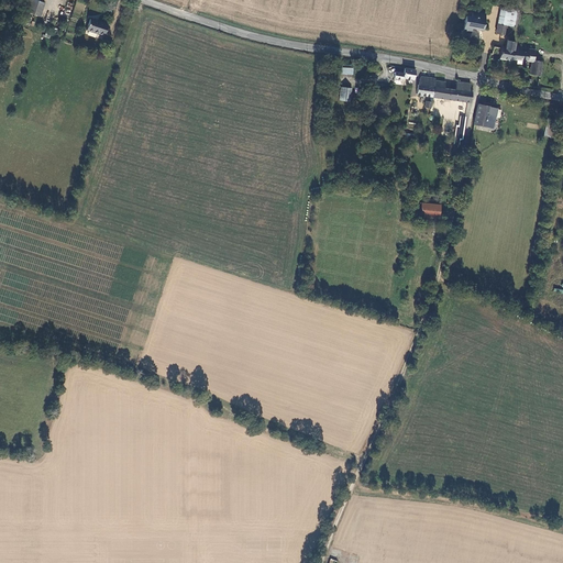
[(45,3),(35,0),(31,0),(26,12),(40,17),(45,3)]
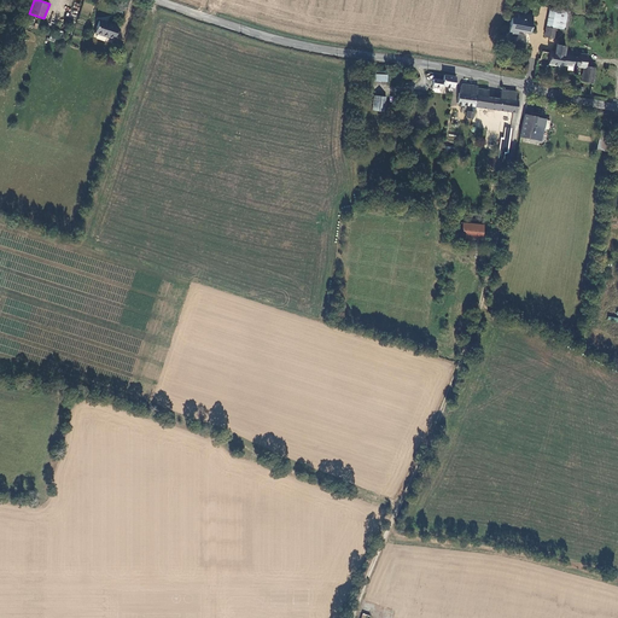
[(548,7),(546,27),(555,28),(565,30),(569,11),(548,7)]
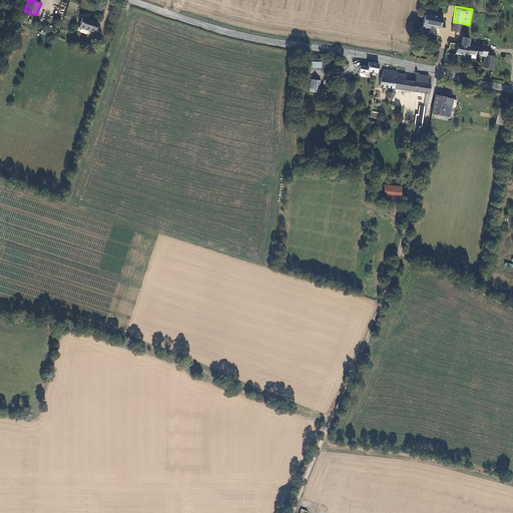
[(443,15),(431,13),(431,15),(426,14),(423,29),(430,30),(431,26),(441,27),(443,15)]
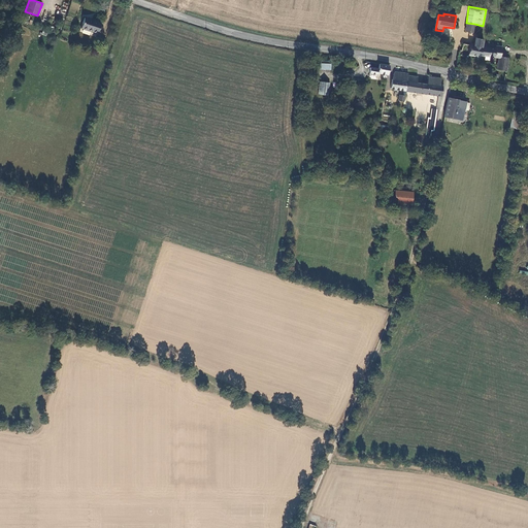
[(101,24),(84,18),(80,29),(97,35),(101,24)]
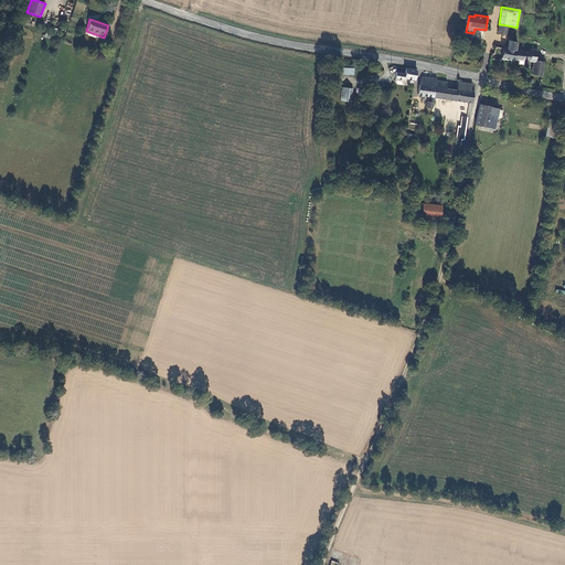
[(507,35),(508,25),(499,24),(497,33),(507,35)]
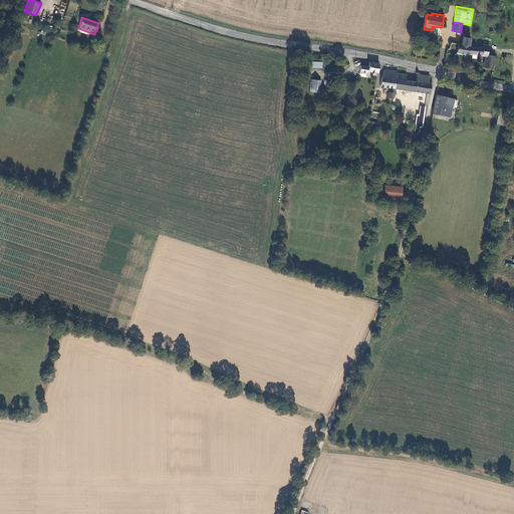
[(460,45),(469,47),(469,42),(470,39),(469,38),(470,34),(467,34),(463,33),(462,37),(460,43),(460,45)]
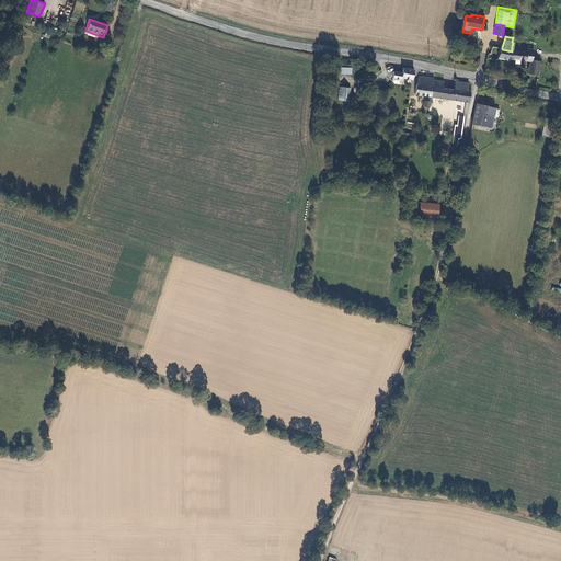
[(511,59),(521,60),(523,48),(519,47),(517,47),(512,46),(512,52),(502,49),(502,47),(500,47),(499,48),(492,47),(490,54),(489,54),(488,58),(497,59),(501,60),(510,61),(511,59)]
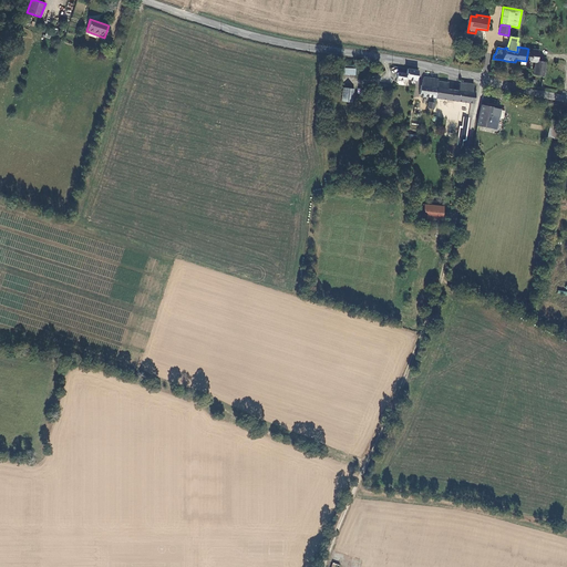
[(533,75),(544,78),(546,62),(537,61),(538,55),(539,50),(536,50),(533,49),(528,49),(526,61),(535,63),(533,75)]
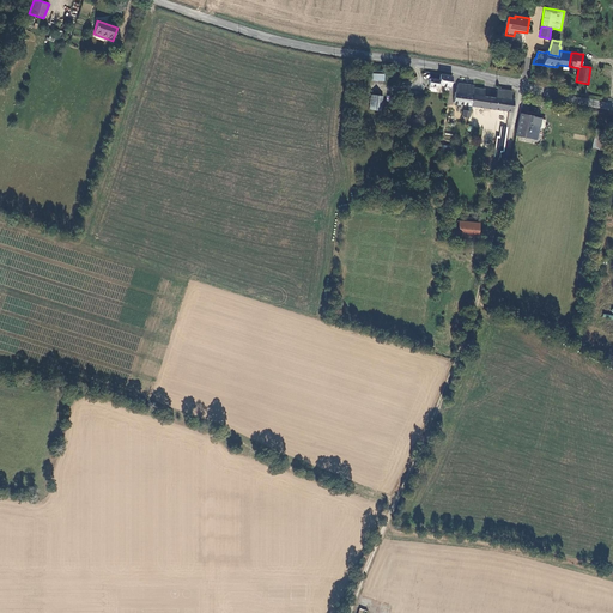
[(438,86),(450,89),(451,77),(439,74),(439,79),(434,79),(429,78),(429,87),(438,87),(438,86)]
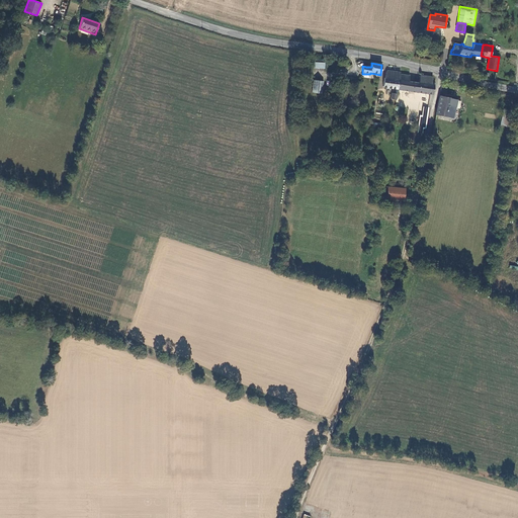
[(385,76),(384,76),(384,78),(383,88),(395,89),(396,89),(398,90),(401,74),(401,73),(401,72),(386,70),(385,76)]
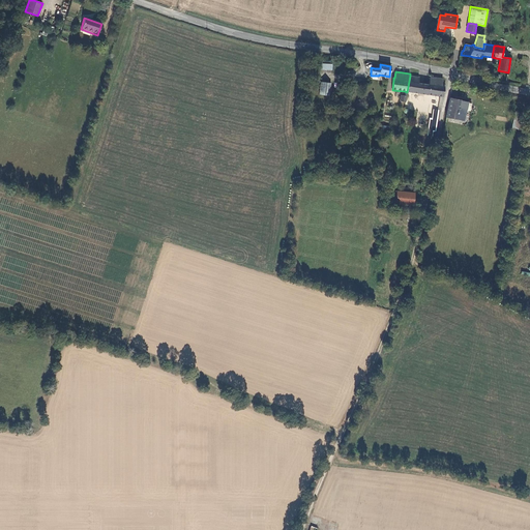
[(443,79),(430,77),(429,85),(418,84),(419,78),(410,76),(407,92),(441,97),(443,96),(444,86),(442,86),(442,84),(443,79)]
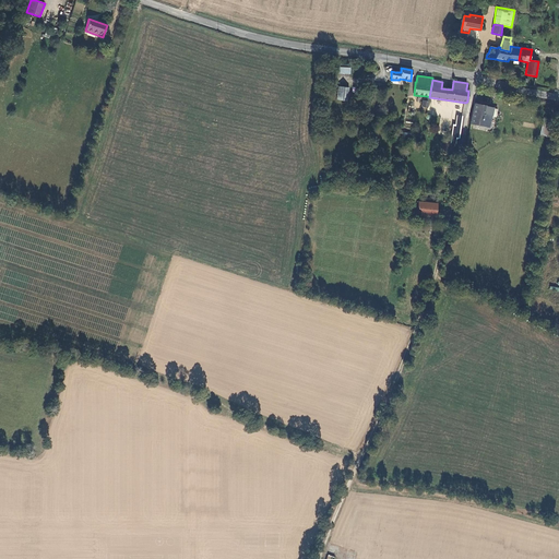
[(347,102),(348,87),(337,86),(335,99),(347,102)]
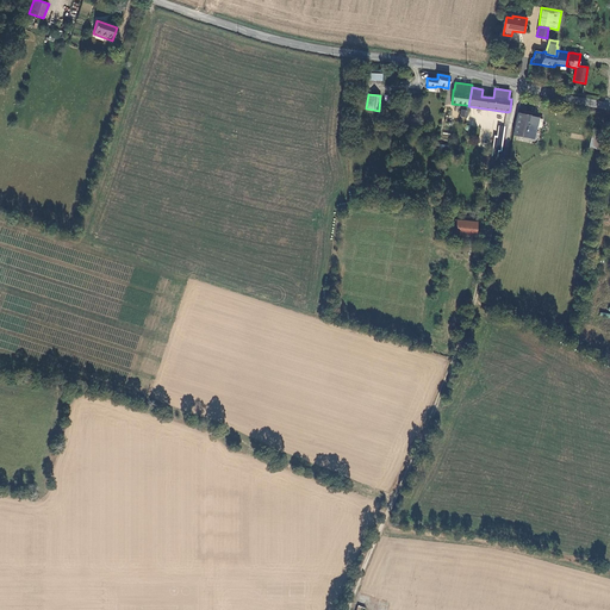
[(523,114),(518,113),(514,135),(535,139),(540,118),(523,114)]
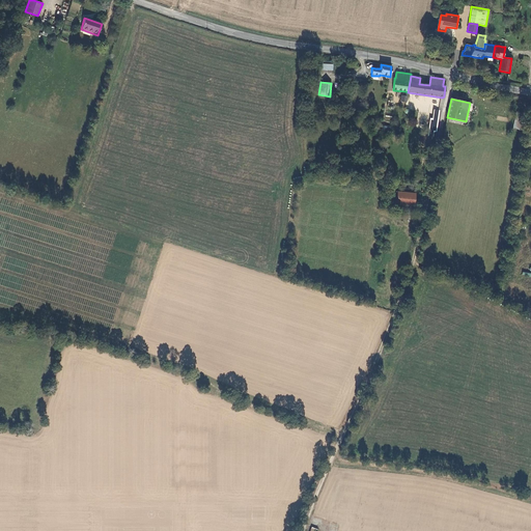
[(426,139),(436,140),(440,110),(434,109),(432,118),(429,118),(426,139)]
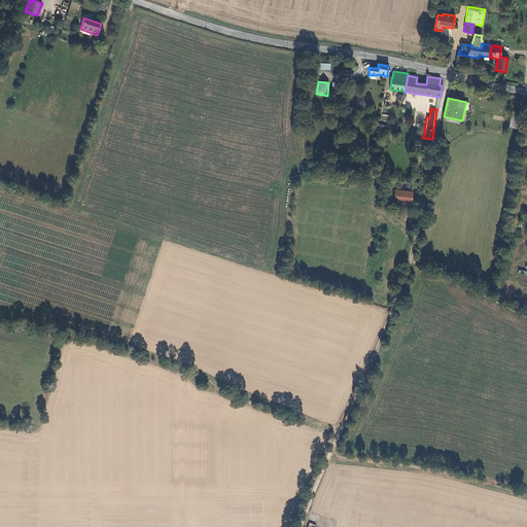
[(517,129),(520,113),(513,111),(508,127),(517,129)]
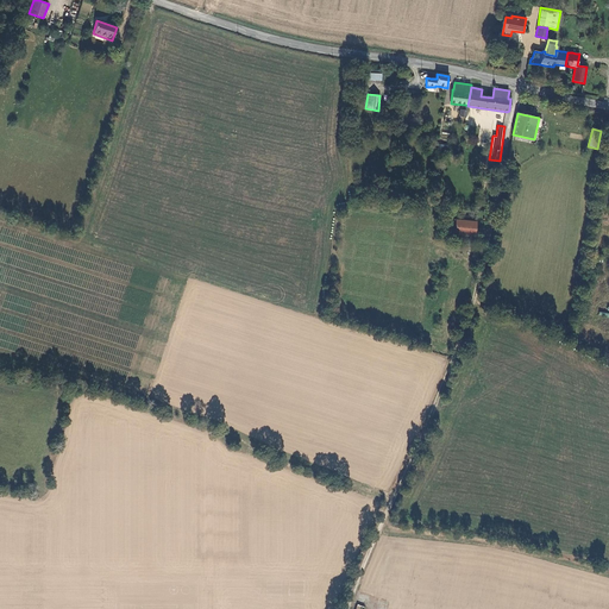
[(475,237),(476,221),(456,220),(451,219),(450,231),(453,231),(453,234),(475,237)]
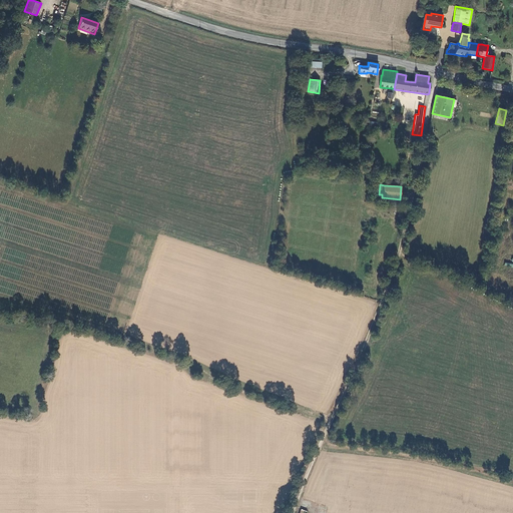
All buildings are outlined.
